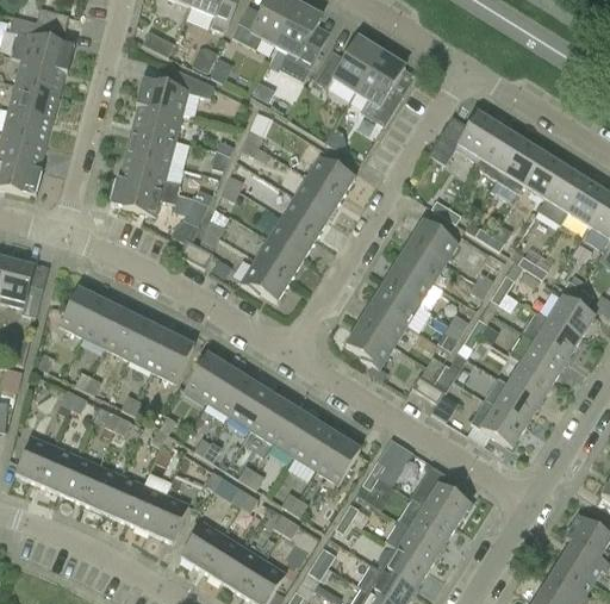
[(223,32),(234,6),(221,0),(191,0),(188,5),(213,16),(210,26),(223,32)]
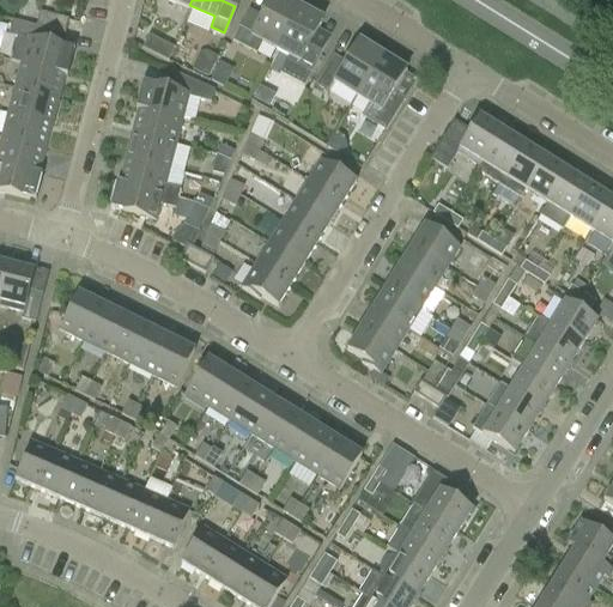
[(246,43),(250,32),(275,46),(297,2),(292,0),(266,0),(258,17),(246,11),(232,36),(246,43)]
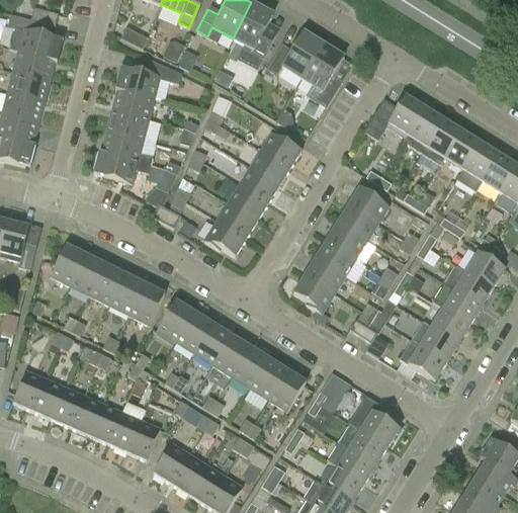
[(256,68),(278,26),(268,21),(272,13),(251,2),(233,38),(243,44),(236,58),(256,68)]
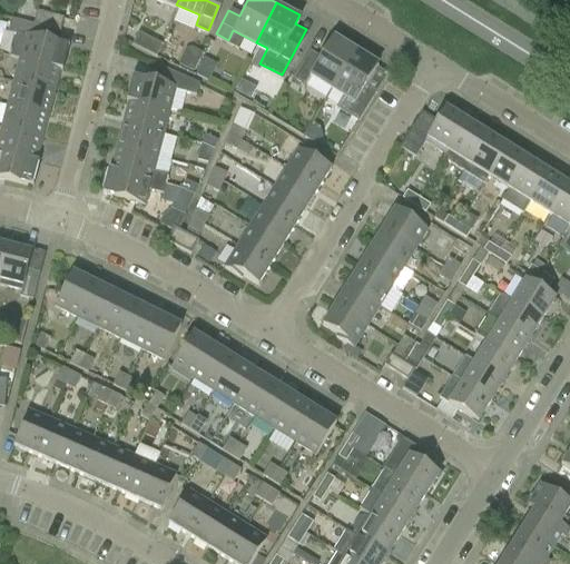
[(60,28),(64,15),(37,7),(33,20),(37,21),(60,28)]
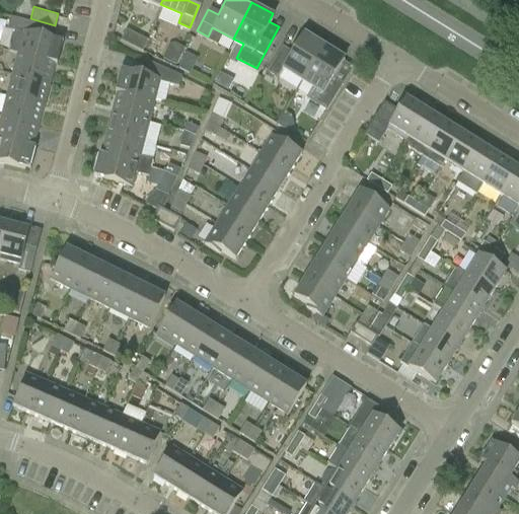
[(31,30),(33,19),(30,18),(11,14),(10,13),(7,25),(22,29),(17,50),(55,60),(57,60),(63,39),(31,30)]
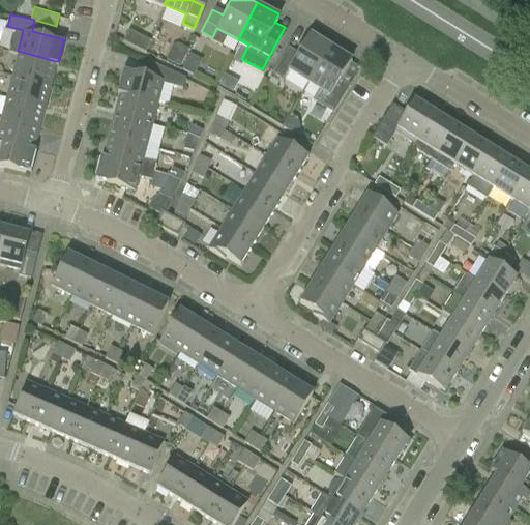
[(145,49),(150,37),(128,27),(123,37),(145,49)]
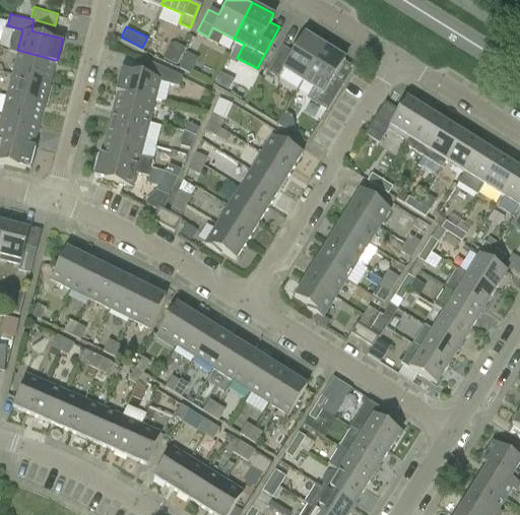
[(304,31),(289,54),(279,48),(266,68),(277,74),(282,66),(303,78),(324,44),(304,31)]
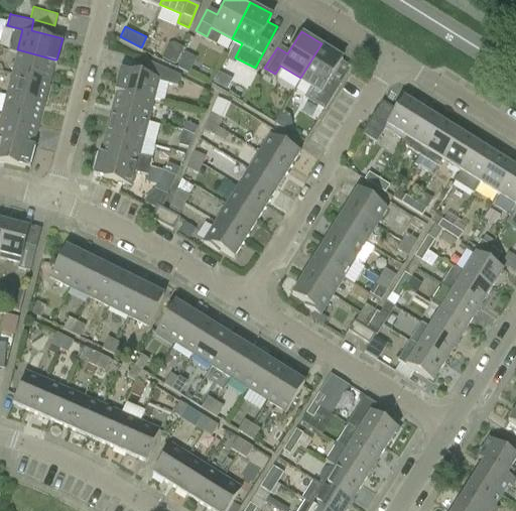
[(168,41),(161,55),(175,61),(183,44),(173,39),(168,41)]
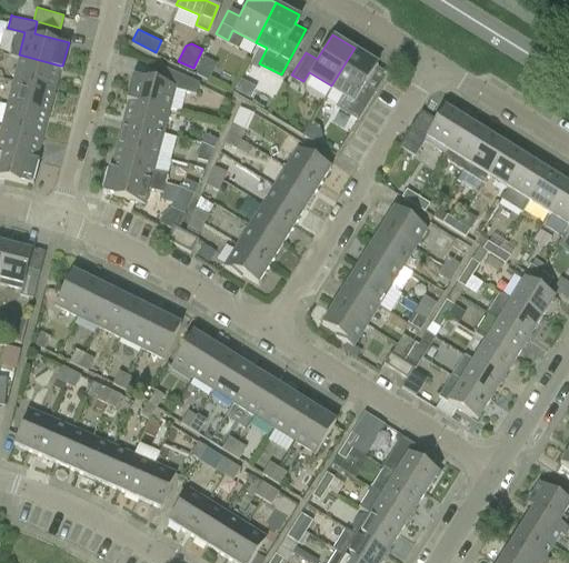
[(372,93),(361,87),(377,62),(355,48),(331,86),(352,99),(347,109),(359,116),(372,93)]
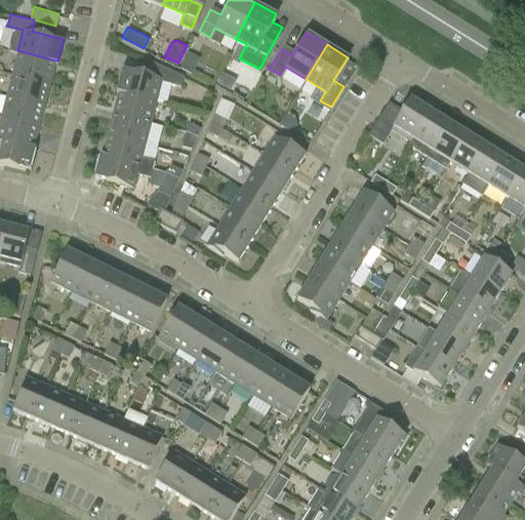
[(179,65),(192,71),(199,55),(188,49),(179,65)]
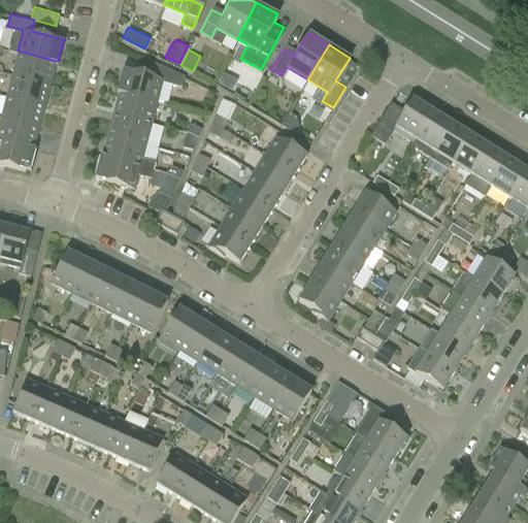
[(12,72),(50,83),(56,61),(18,51),(12,72)]
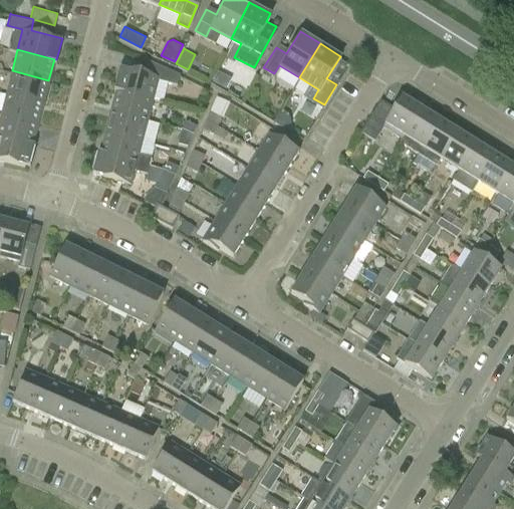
[(149,73),(119,65),(113,87),(115,87),(153,97),(153,96),(162,98),(167,80),(177,82),(180,72),(152,60),(149,73)]
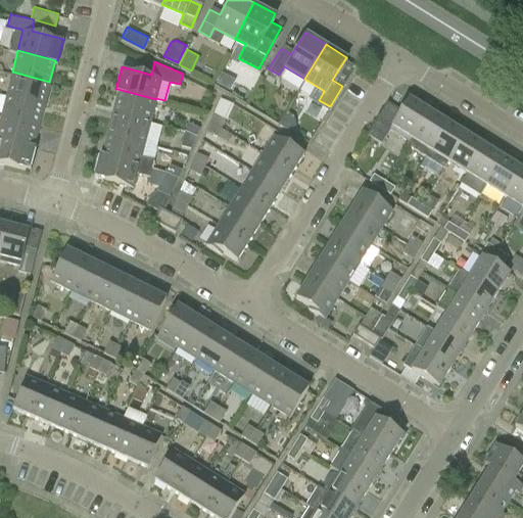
[(229,87),(235,78),(222,69),(216,79),(229,87)]
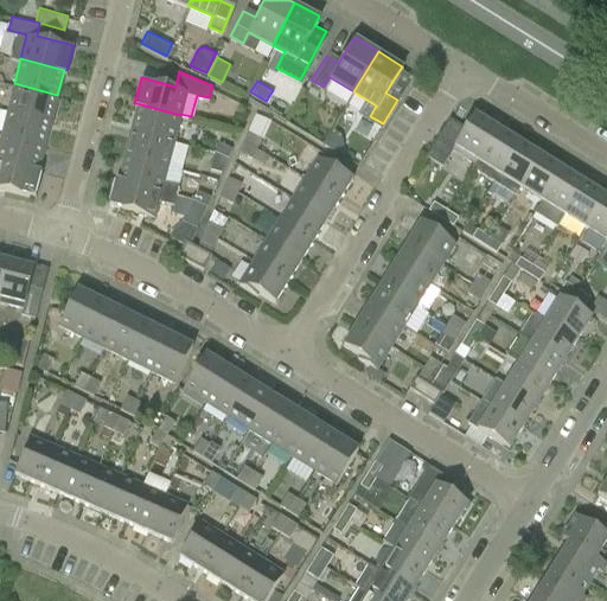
[(7,108),(51,120),(57,95),(14,83),(7,108)]
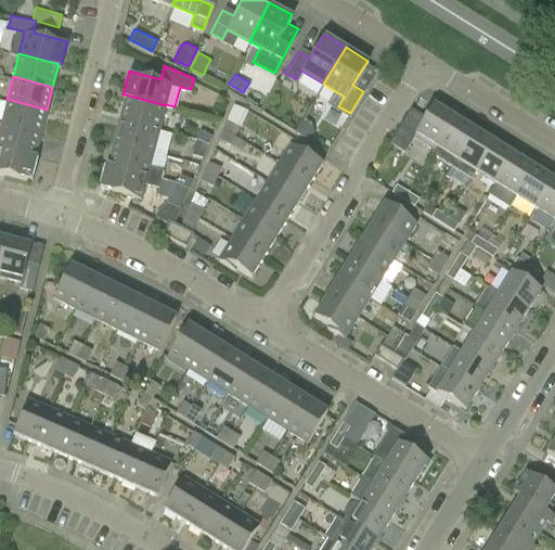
[(119,117),(158,128),(165,105),(125,94),(119,117)]
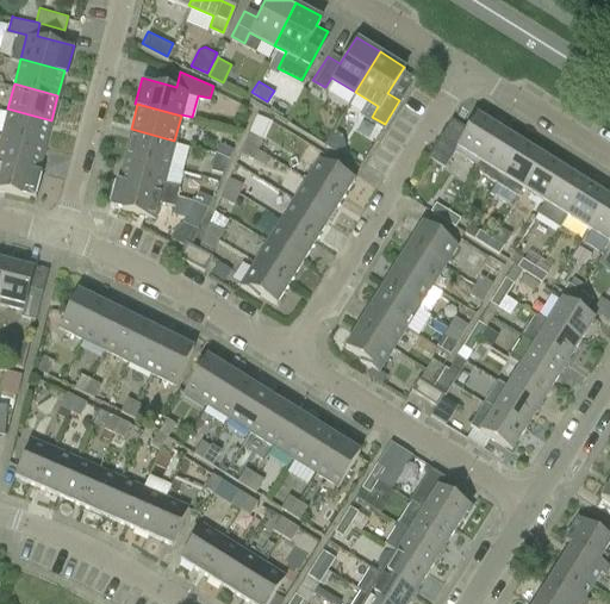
[(1,134),(44,144),(51,120),(7,109),(1,134)]
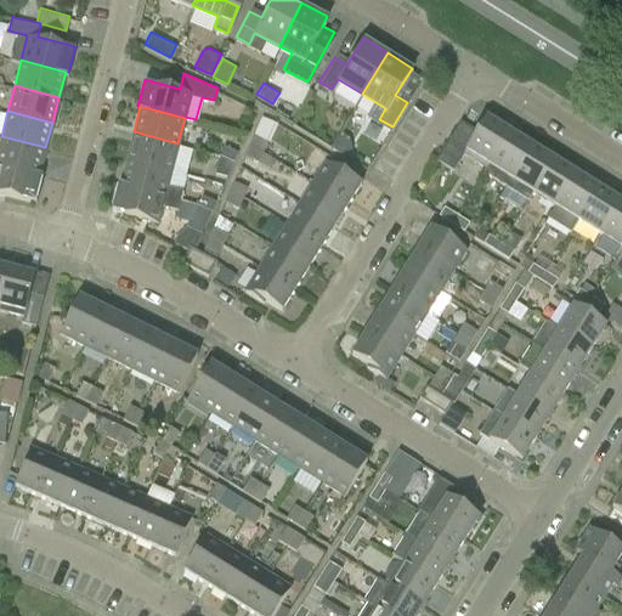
[(436,157),(453,167),(463,151),(485,163),(481,168),(484,169),(509,128),(486,114),(476,129),(461,118),(436,157)]
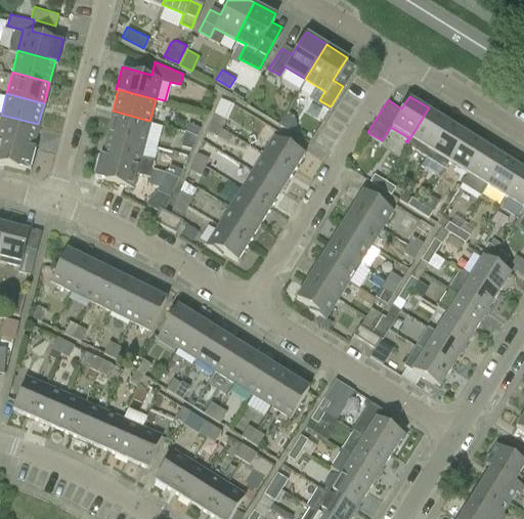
[(294,113),(287,107),(277,123),(291,131),(296,122),(294,113)]
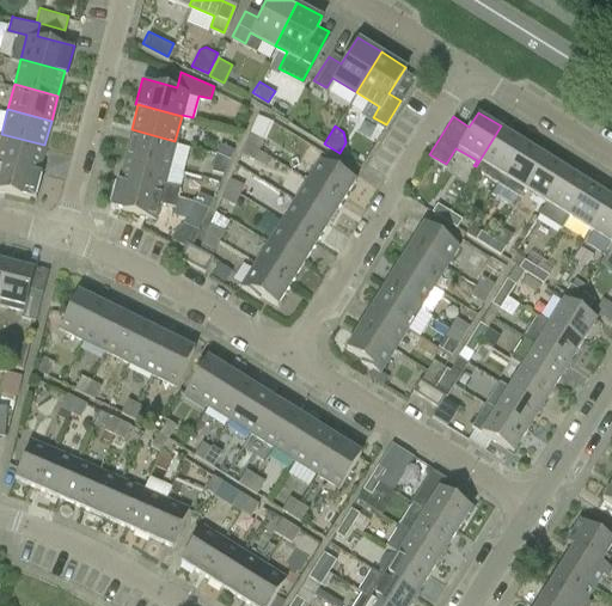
[(497,179),(522,140),(501,126),(476,166),(497,179)]
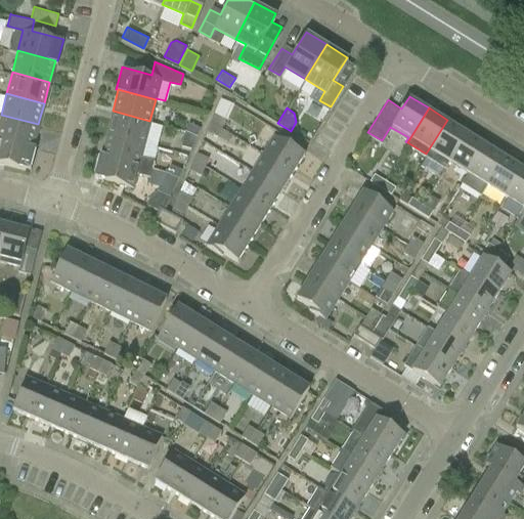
[(149,121),(113,111),(107,132),(144,141),(149,121)]
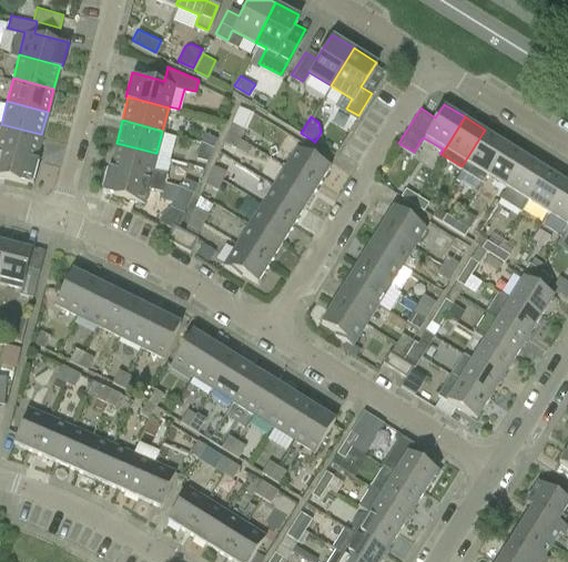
[(244,128),(231,121),(226,131),(240,136),(244,128)]
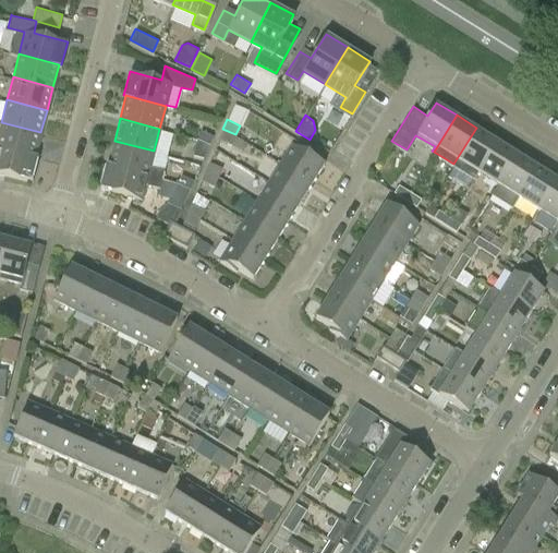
[(0,125),(0,146),(35,155),(40,132),(1,122),(0,125)]
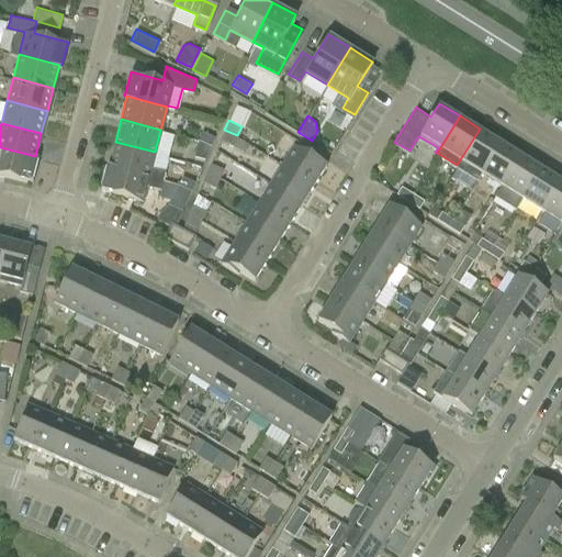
[(198,137),(201,140),(211,142),(214,134),(201,129),(198,137)]
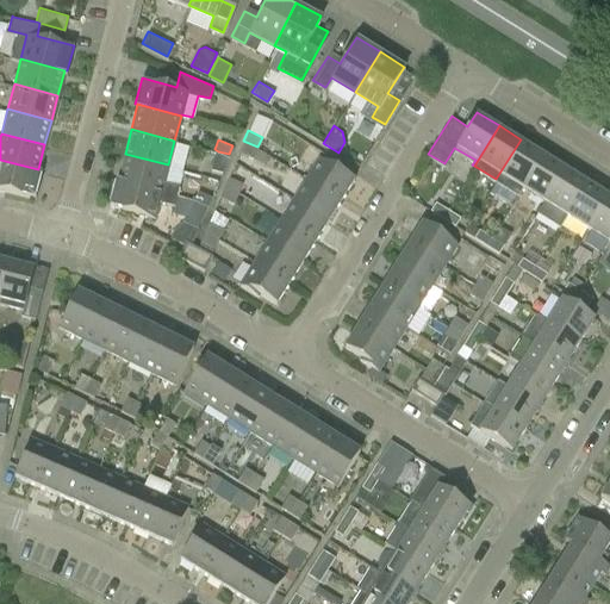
[(517,192),(522,185),(523,185),(542,153),(521,139),(496,179),(517,192)]
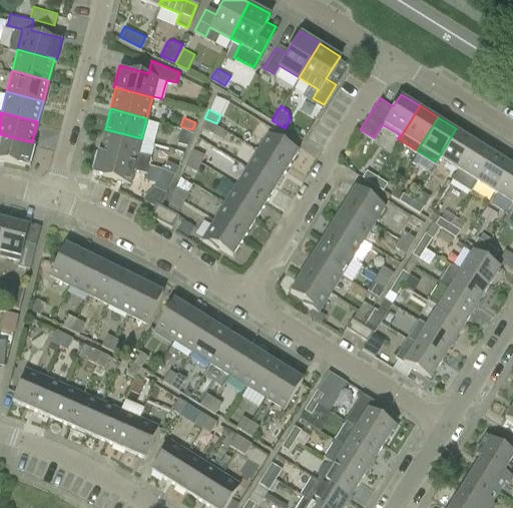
[(216,123),(204,118),(201,126),(212,131),(216,123)]
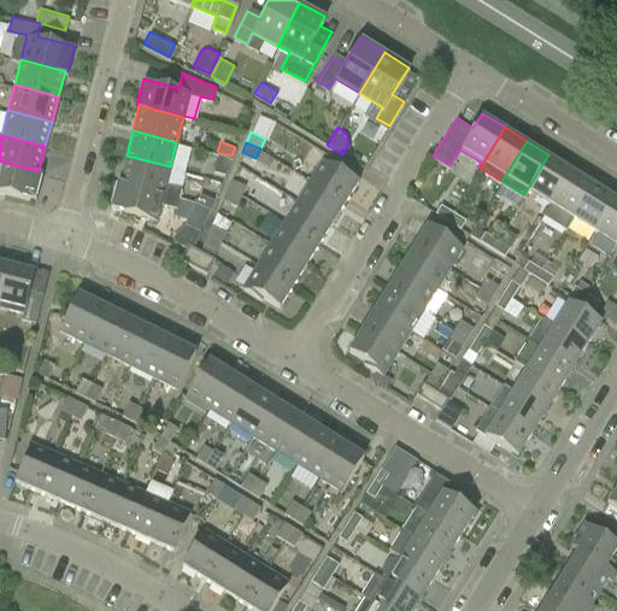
[(224,172),(225,174),(231,158),(230,158),(221,153),(217,152),(212,170),(224,172)]
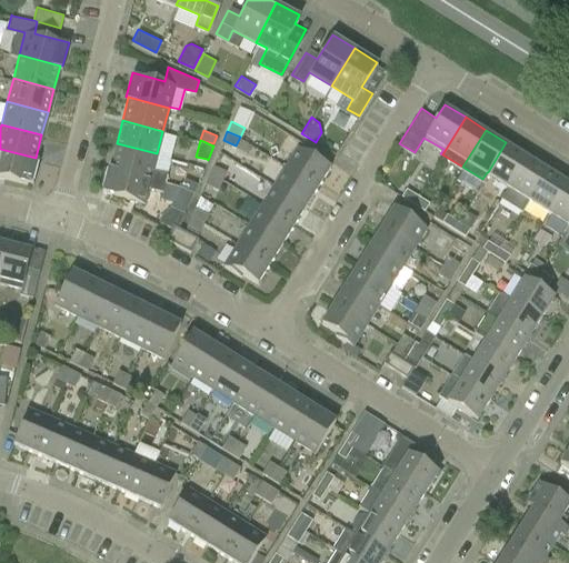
[(507,184),(500,195),(501,195),(527,156),(506,142),(488,172),(507,184)]
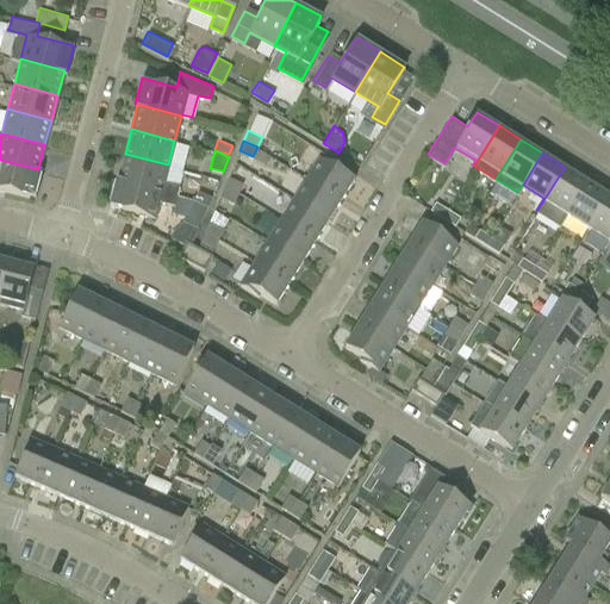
[(181,168),(168,164),(125,154),(118,179),(175,193),(181,168)]
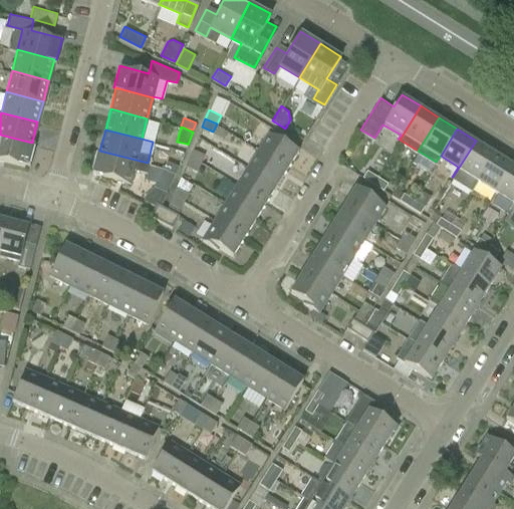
[(257,149),(287,167),(298,149),(269,131),(257,149)]
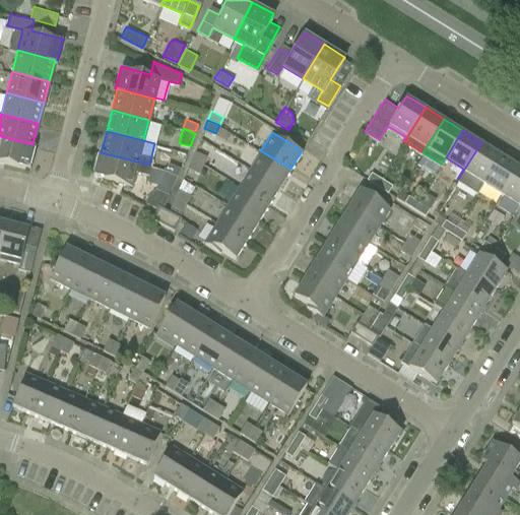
[(35,145),(33,144),(0,136),(0,159),(29,168),(35,145)]
